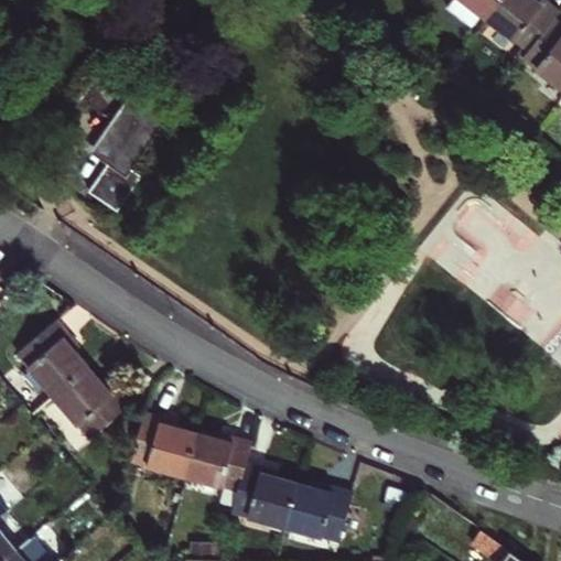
[(470,30),(479,17),(457,0),(453,0),(445,11),(470,30)]
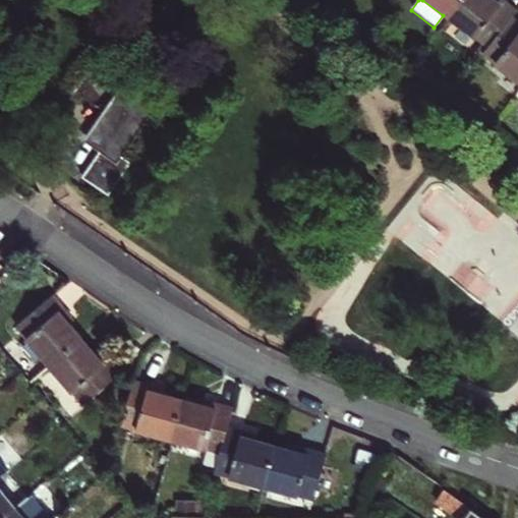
[(422,0),(443,15),(446,18),(460,0),(422,0)]
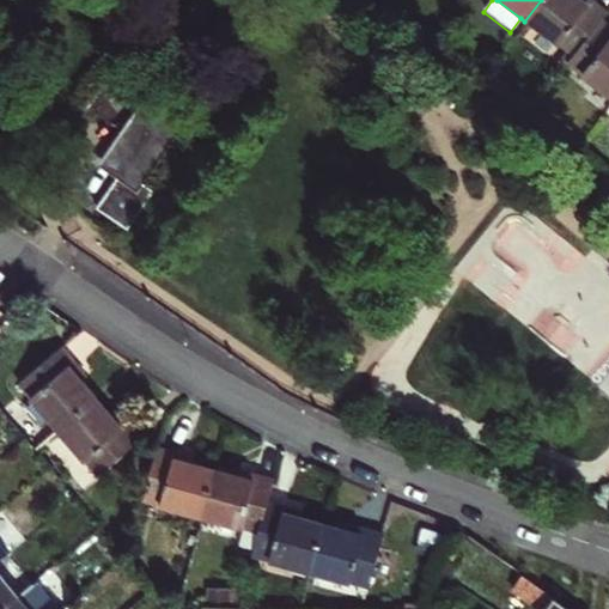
[(600,23),(604,16),(584,0),(582,0),(579,4),(574,0),(541,0),(524,22),(571,59),(600,23)]
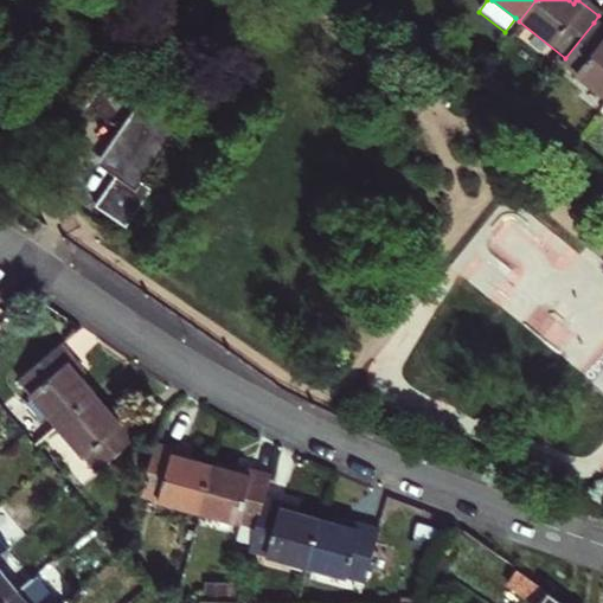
[(560,64),(602,97),(602,30),(594,23),(565,58),(560,64)]
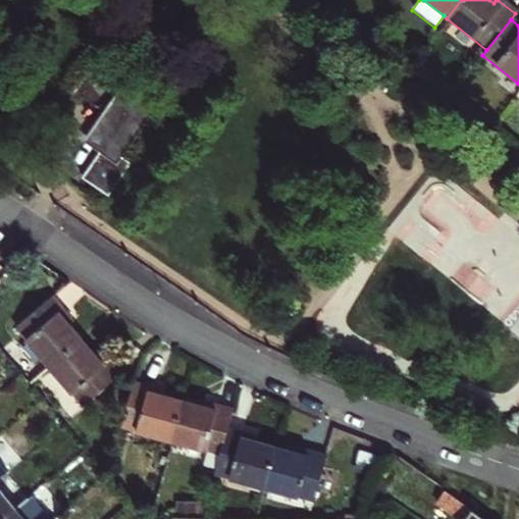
[(121,92),(87,142),(104,154),(86,178),(112,196),(135,164),(119,153),(150,108),(137,99),(135,101),(121,92)]
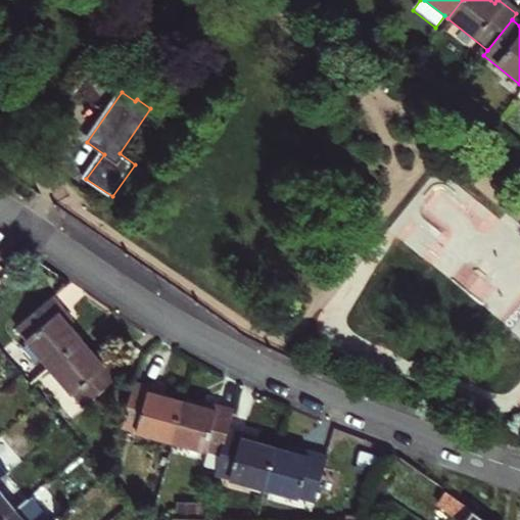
[(64,318),(49,299),(14,330),(48,369),(79,342),(66,327),(61,321),(64,318)]
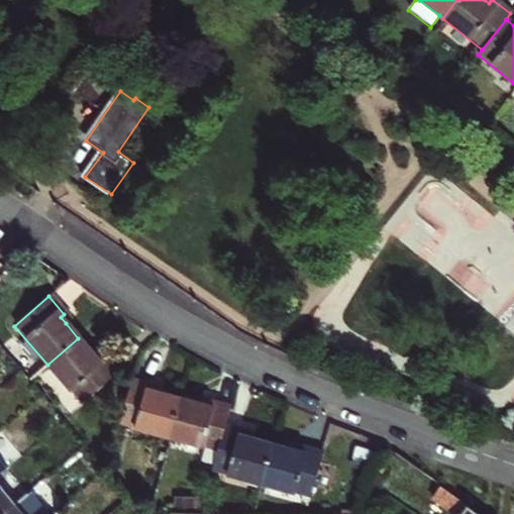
[(69,320),(64,314),(61,317),(66,323),(69,320)]
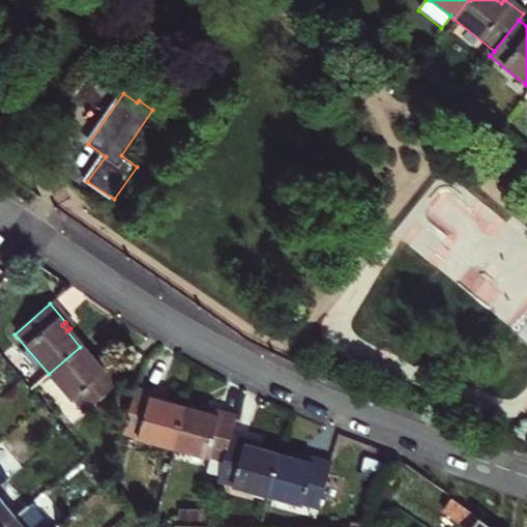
[(80,347),(49,374),(83,414),(118,383),(101,364),(98,368),(92,361),(80,347)]
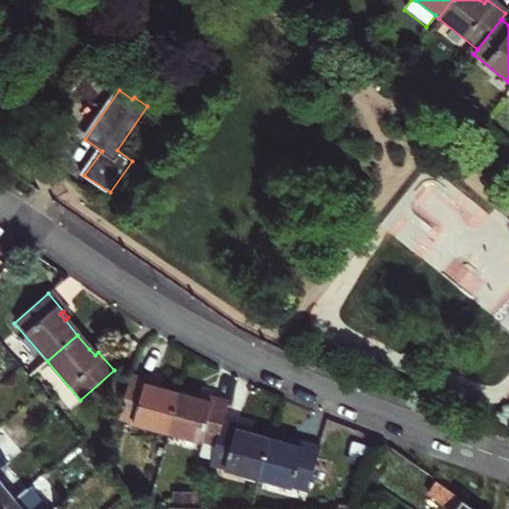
[(89,349),(95,355),(98,352),(93,346),(89,349)]
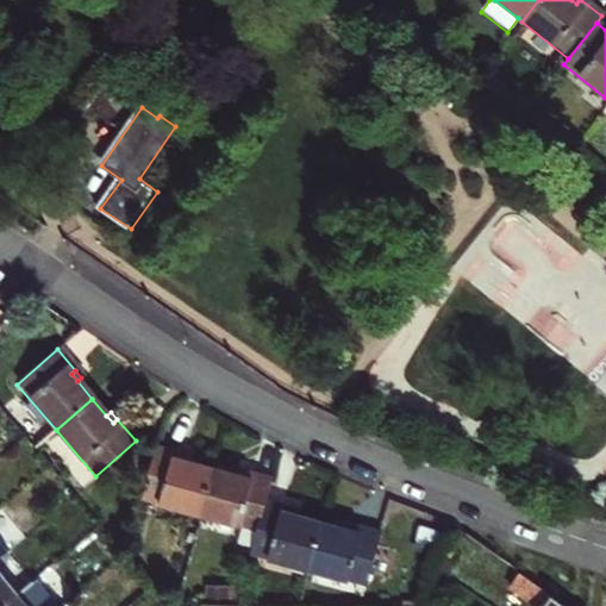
[(197,516),(210,470),(187,464),(179,462),(180,456),(152,449),(138,500),(197,516)]
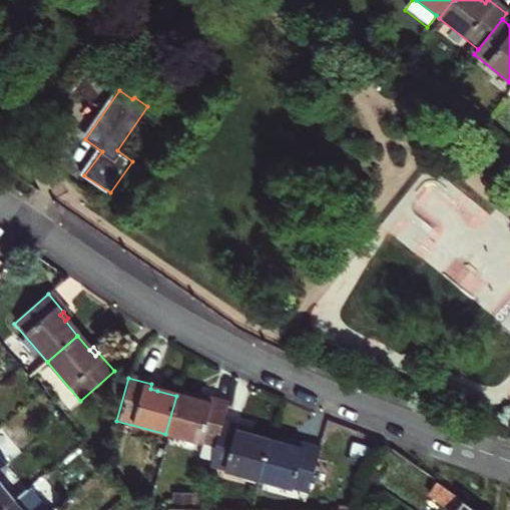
[(214,448),(220,423),(226,404),(203,398),(202,403),(194,401),(176,396),(165,434),(214,448)]
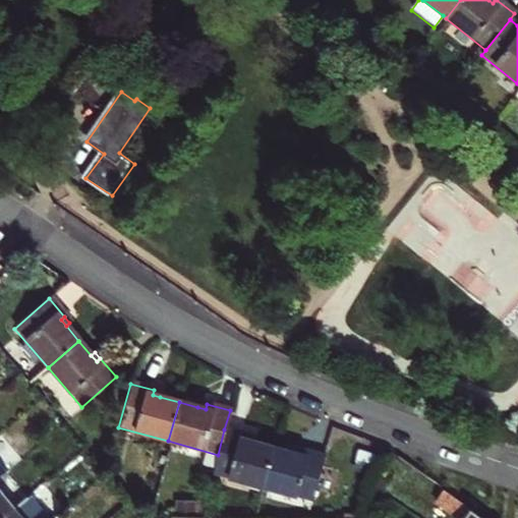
[(245,441),(247,436),(224,429),(218,455),(212,474),(262,487),(272,448),(253,443),(245,441)]
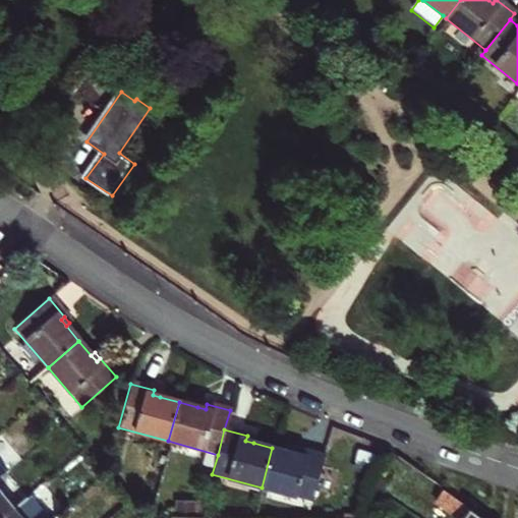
[(299,455),(291,453),(272,448),(262,487),(311,501),(324,457),(300,450),(299,455)]
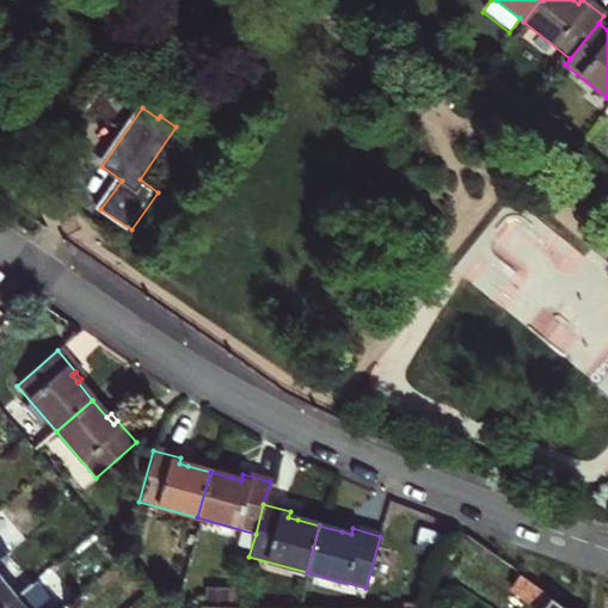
[(1,607),(17,596),(0,576),(0,607),(1,607)]
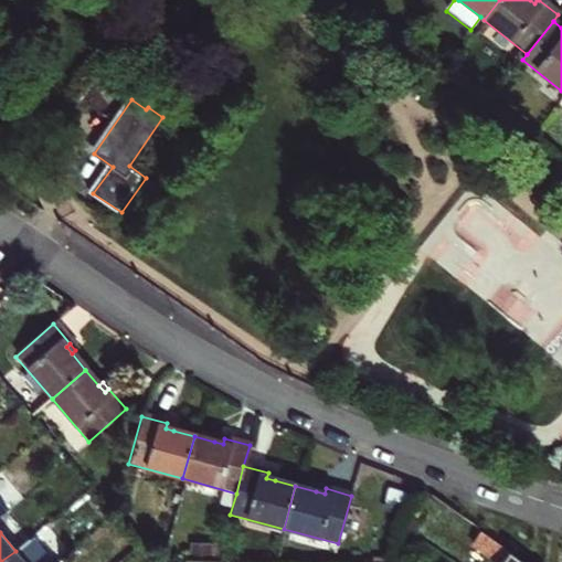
[(519,561),(478,533),(469,547),(490,561),(519,561)]
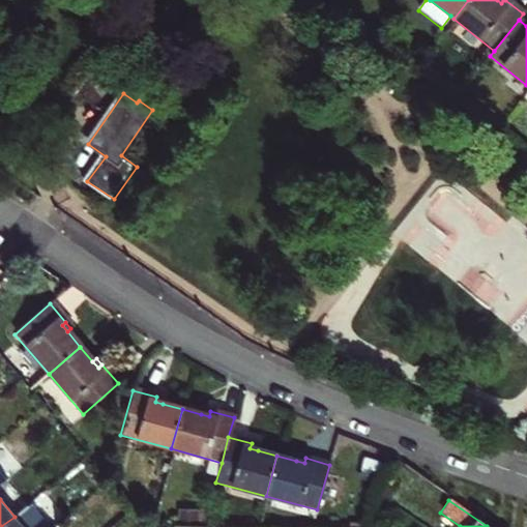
[(37,526),(23,509),(15,517),(23,526),(37,526)]
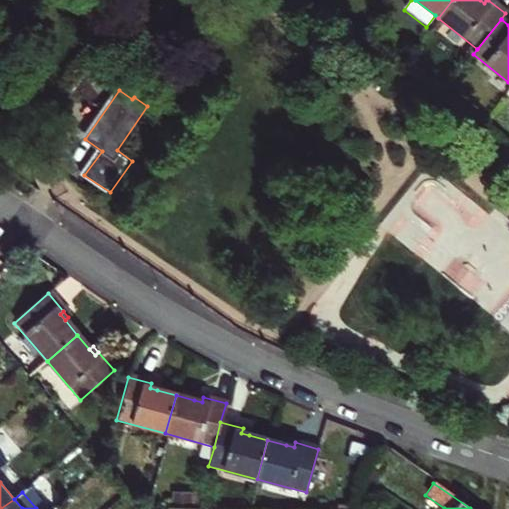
[(197,508),(200,495),(170,494),(170,508),(197,508)]
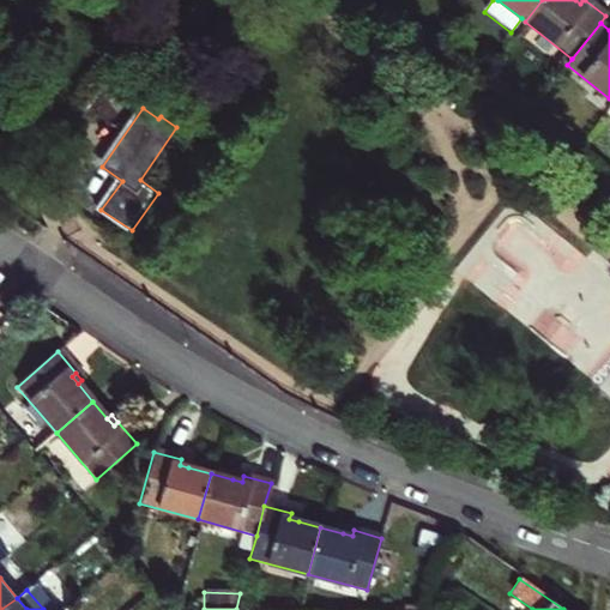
[(26,609),(17,598),(1,609),(26,609)]
